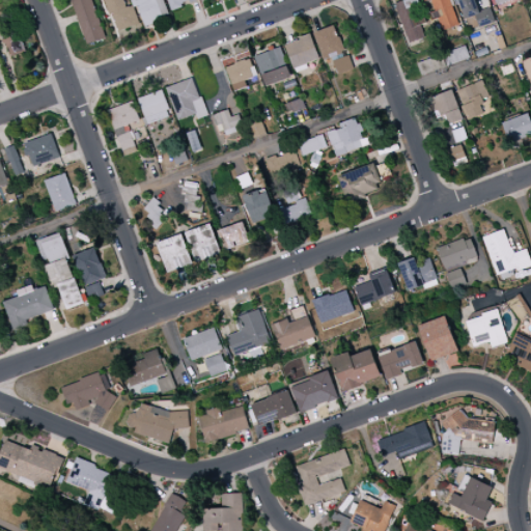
[(70,0),(84,45),(104,39),(91,0),(70,0)]
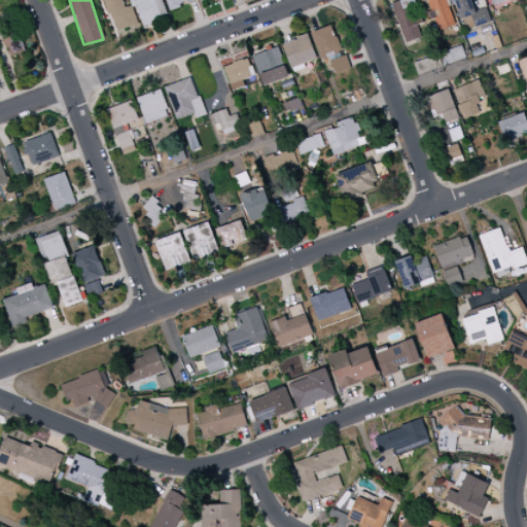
[(132,5),(123,8),(119,0),(103,0),(113,33),(138,26),(132,5)]
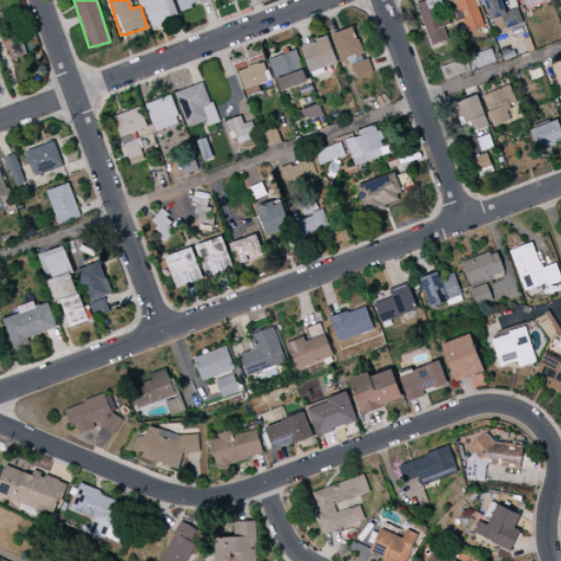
[(171,0),(146,0),(142,1),(151,27),(179,18),(171,0)]
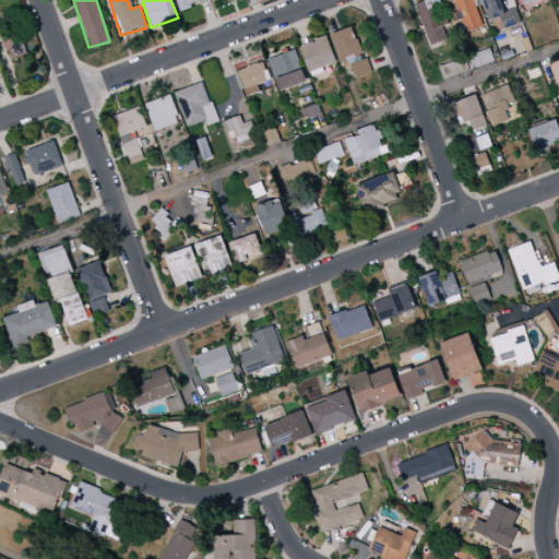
[(175,0),(178,11),(206,1),(206,0),(175,0)]
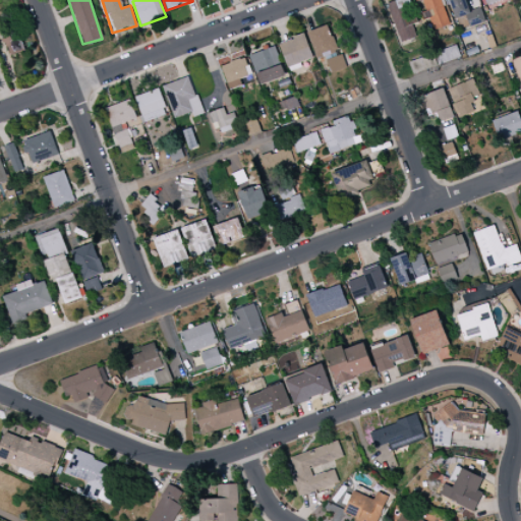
[(400,43),(415,37),(411,24),(418,22),(409,0),(397,0),(387,4),(400,43)]
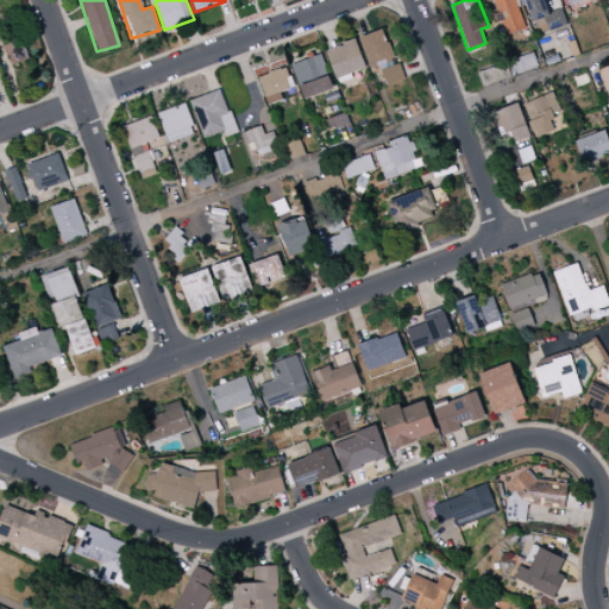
[(494,1),(497,14),(503,36),(523,31),(515,0),(485,0),(487,2),(494,1)]
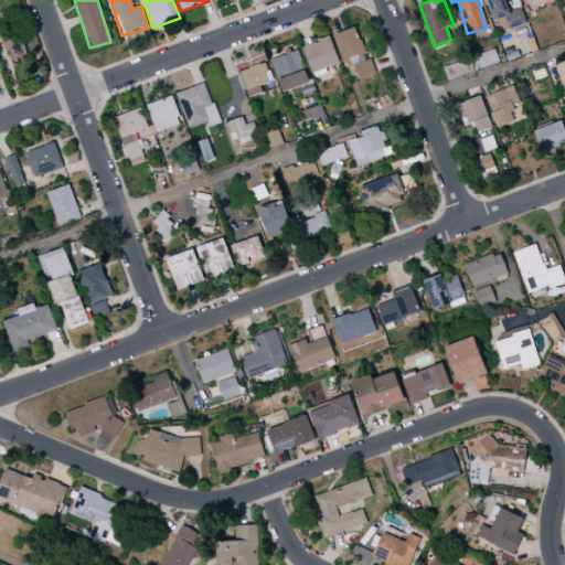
[(486,0),(497,32),(525,23),(521,8),(507,12),(502,0),(486,0)]
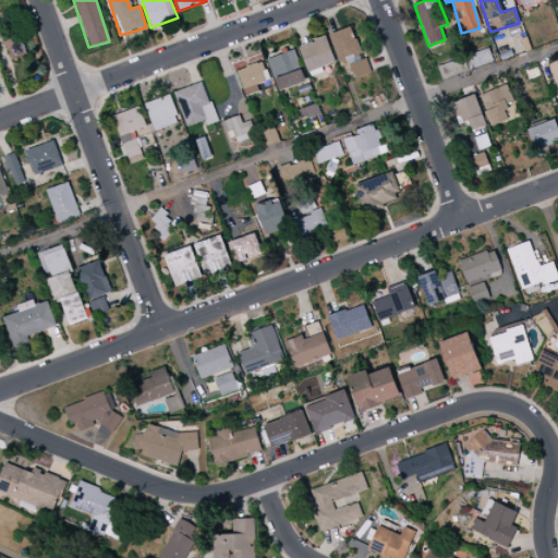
[(330,34),(338,65),(361,60),(353,28),(330,34)]
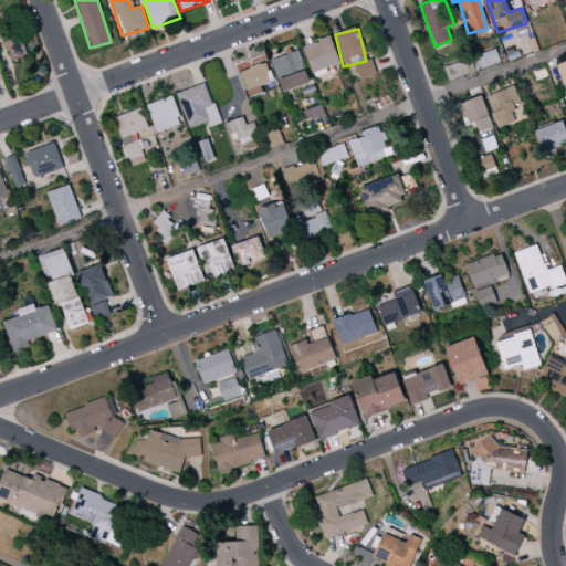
[(304,46),(312,74),(339,66),(332,39),(304,46)]
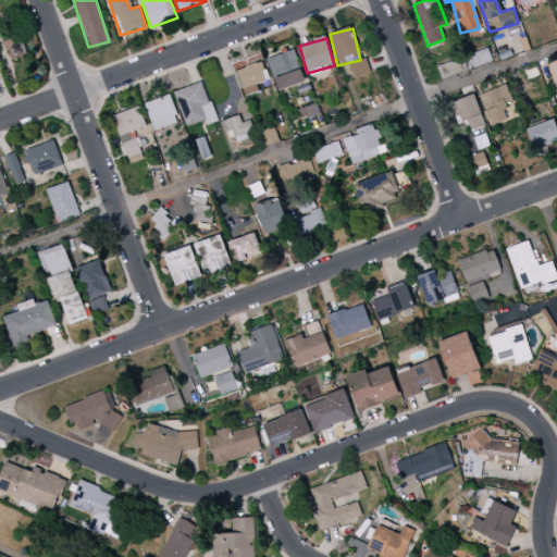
[(492,61),(487,48),(465,58),(469,70),(492,61)]
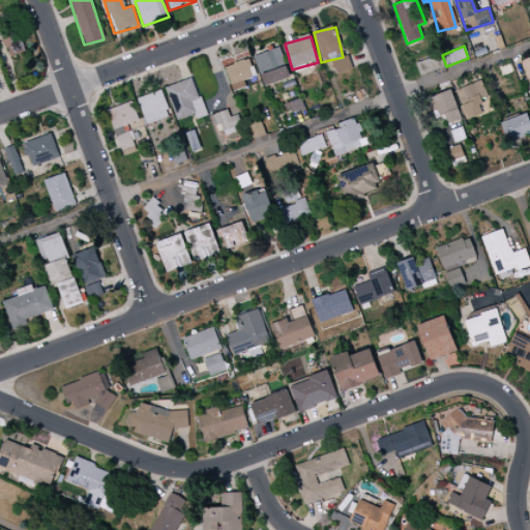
[(264,87),(290,79),(280,48),(254,56),(264,87)]
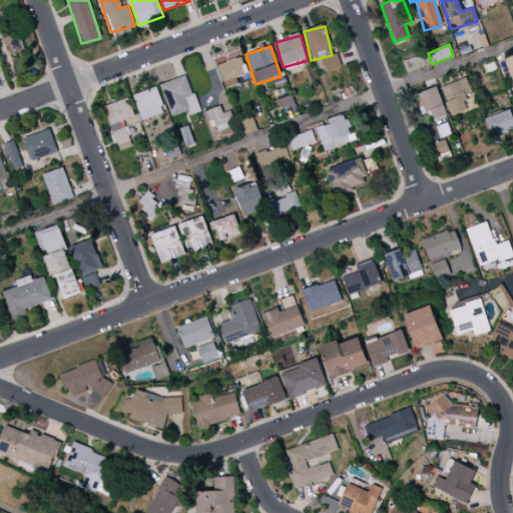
[(322,59),(325,72),(341,68),(337,55),(322,59)]
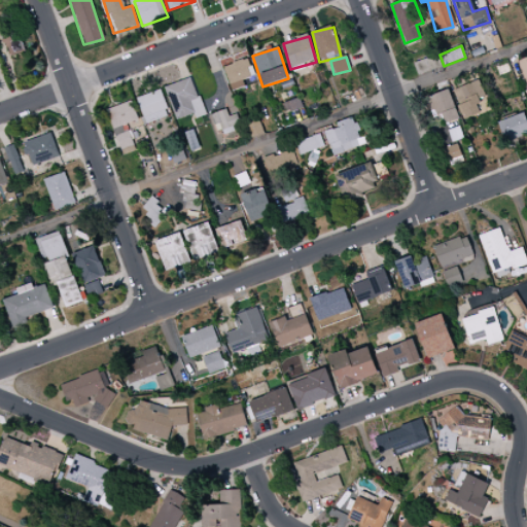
[(413,64),(417,76),(436,69),(432,57),(413,64)]
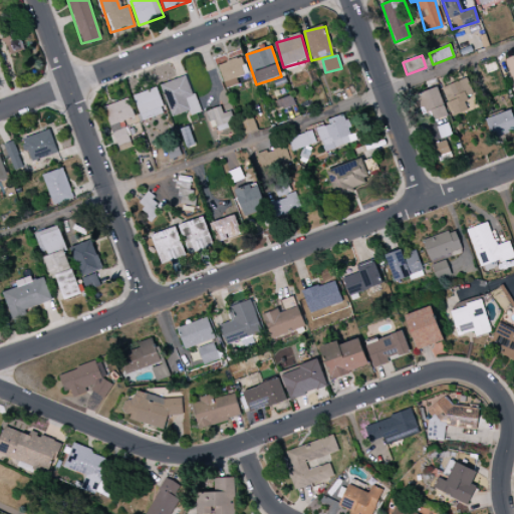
[(511,85),(513,84),(513,55),(505,58),(511,85)]
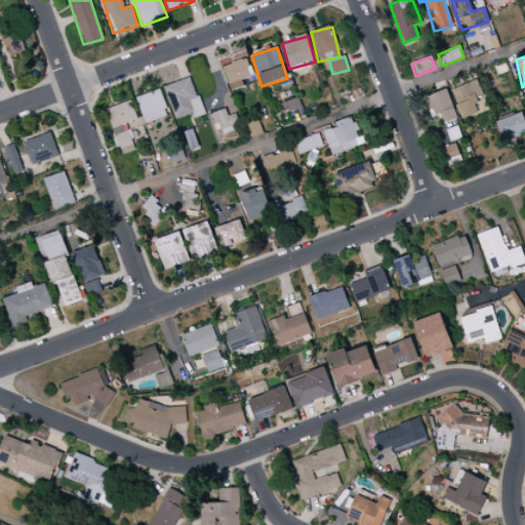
[(244,86),(242,80),(253,76),(248,57),(223,66),(231,90),(244,86)]
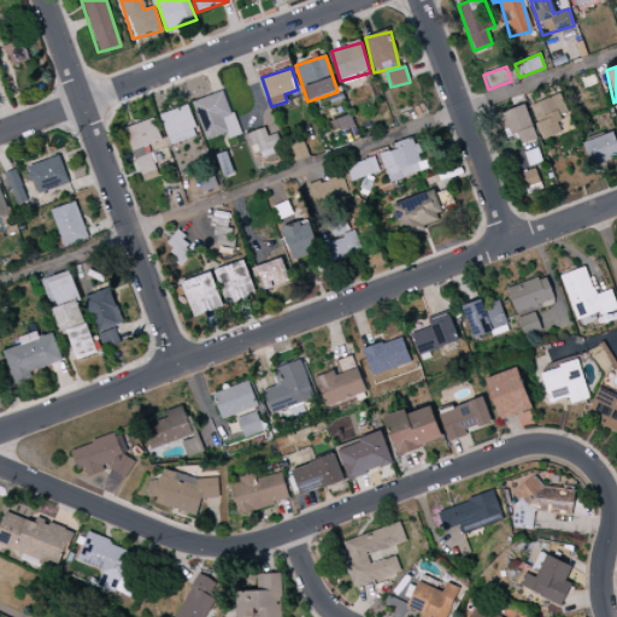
[(193,101),(205,141),(227,134),(229,139),(240,136),(225,92),(193,101)]
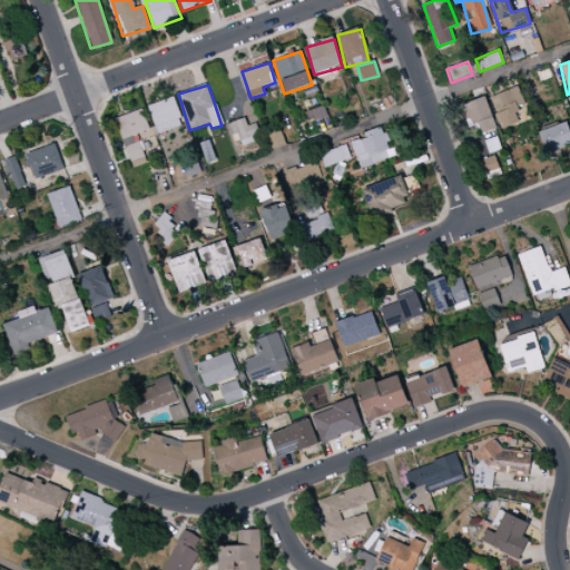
[(499,129),(528,120),(519,88),(489,97),(499,129)]
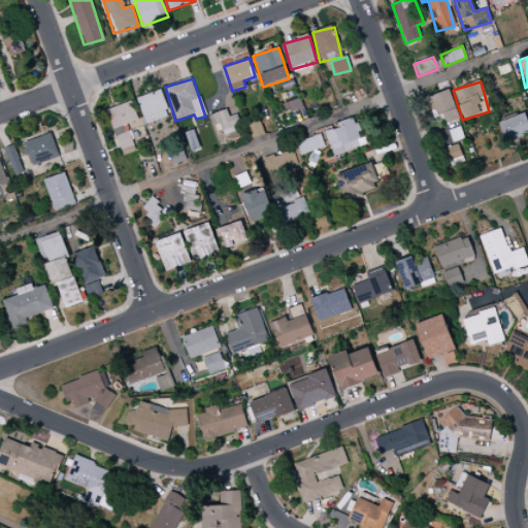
[(145,125),(170,116),(161,90),(136,99),(145,125)]
